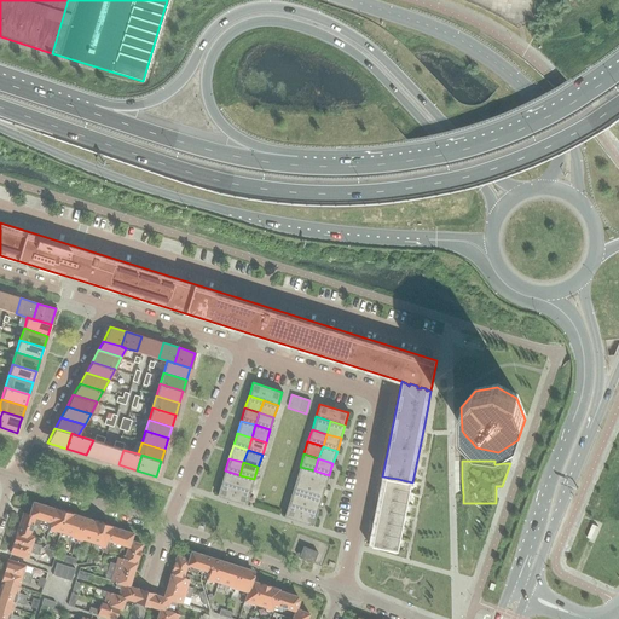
[(300,467),(296,479),(311,484),(314,470),(300,467)]
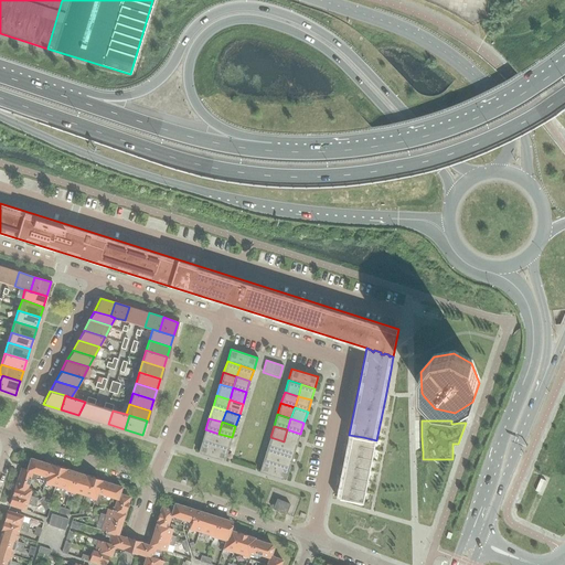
[(205,429),(202,440),(215,445),(219,434),(205,429)]
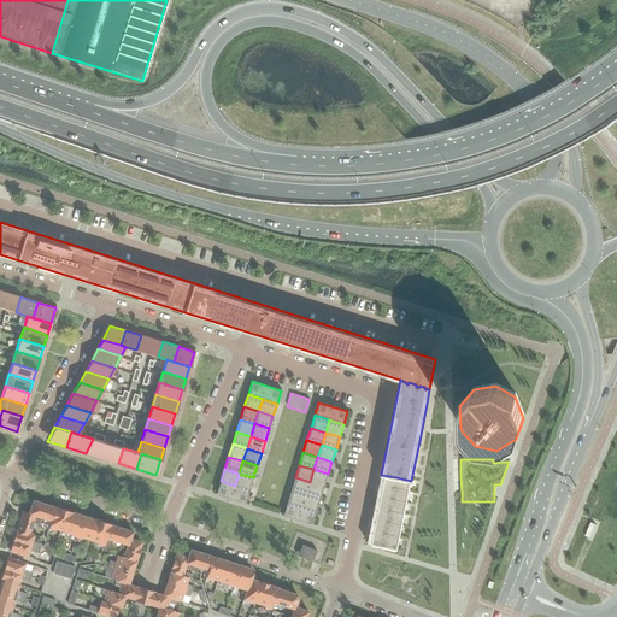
[(328,474),(313,469),(310,482),(324,487),(328,474)]
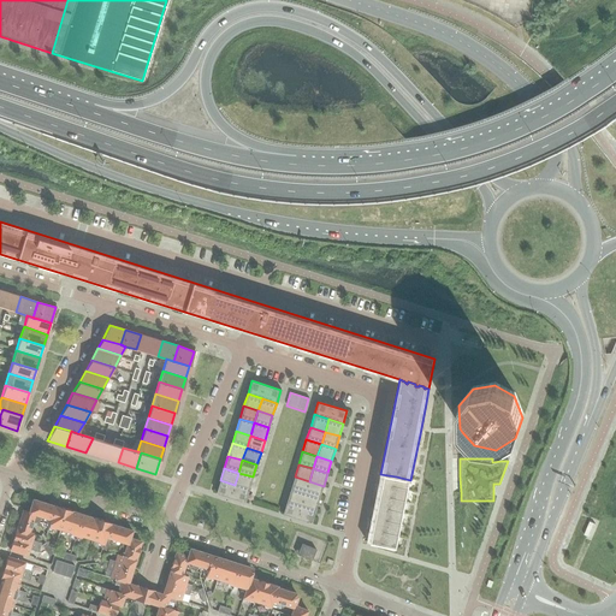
[(238,473),(235,485),(249,490),(253,477),(238,473)]
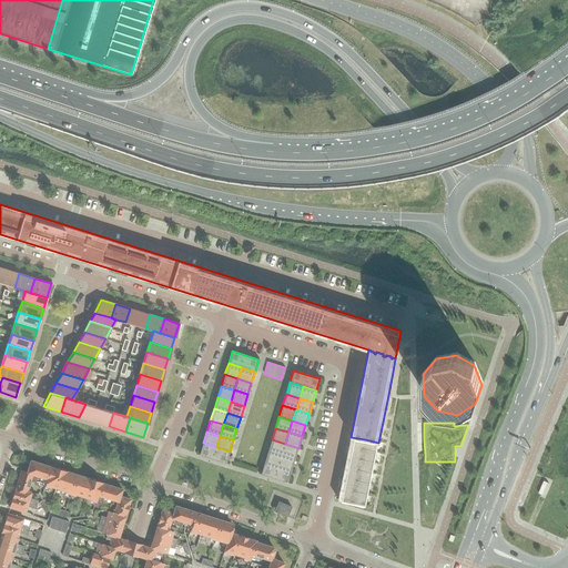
[(365,439),(351,437),(350,447),(363,450),(365,439)]
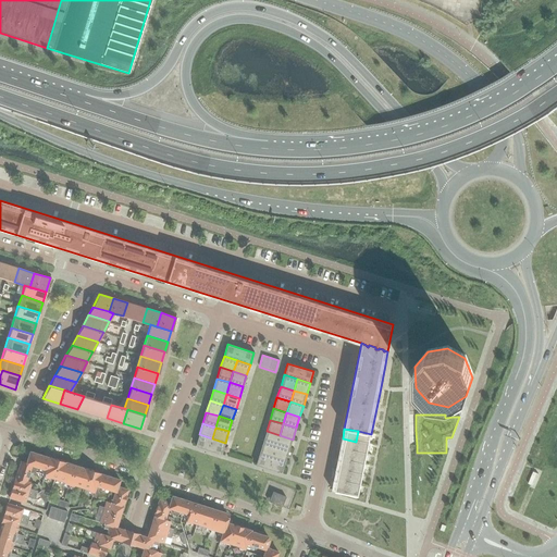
[(267,431),(263,442),(276,446),(280,435),(267,431)]
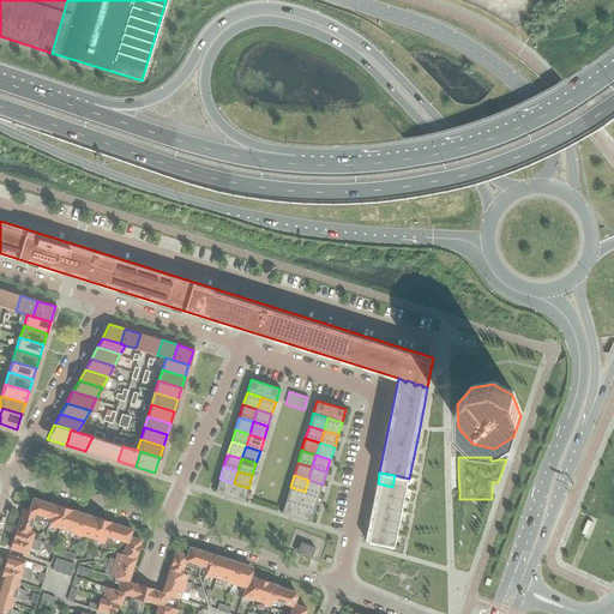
[(395,475),(392,487),(407,489),(409,479),(395,475)]
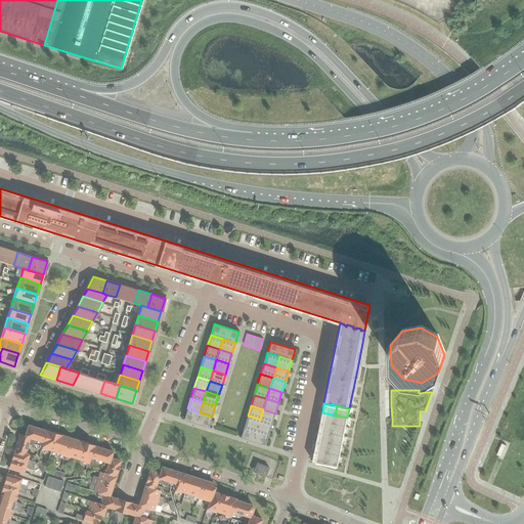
[(184,420),(197,424),(200,412),(187,408),(184,420)]
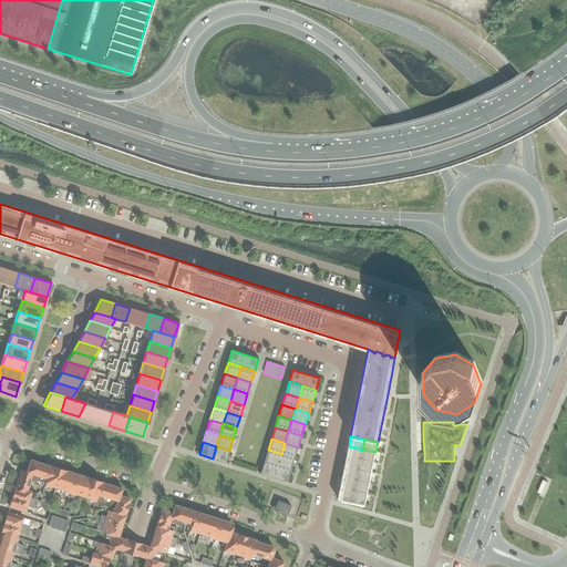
[(298,447),(285,443),(281,454),(295,459),(298,447)]
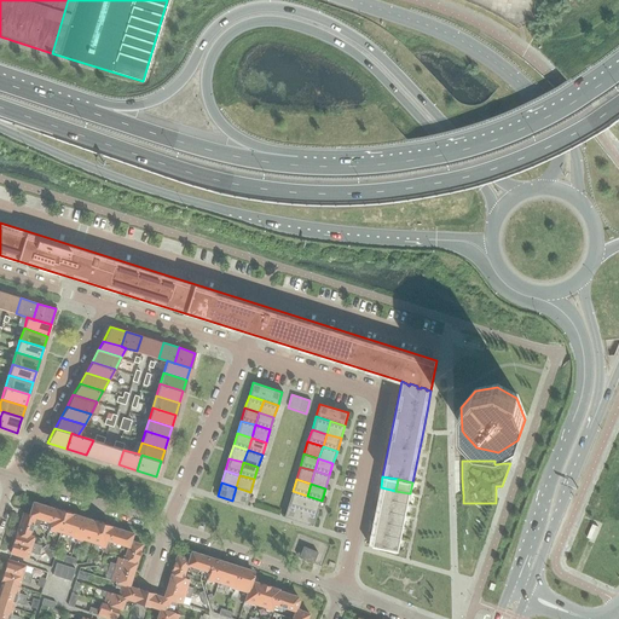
[(236,487),(232,501),(247,504),(250,492),(236,487)]
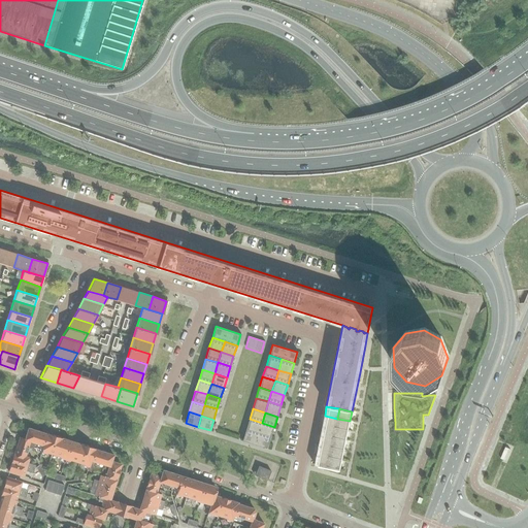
[(337,419),(325,416),(323,426),(335,428),(337,419)]
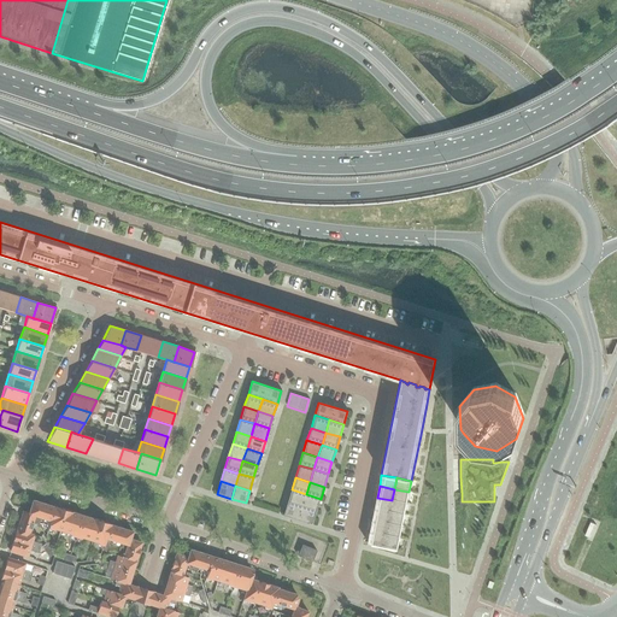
[(292,489),(287,503),(301,506),(306,494),(292,489)]
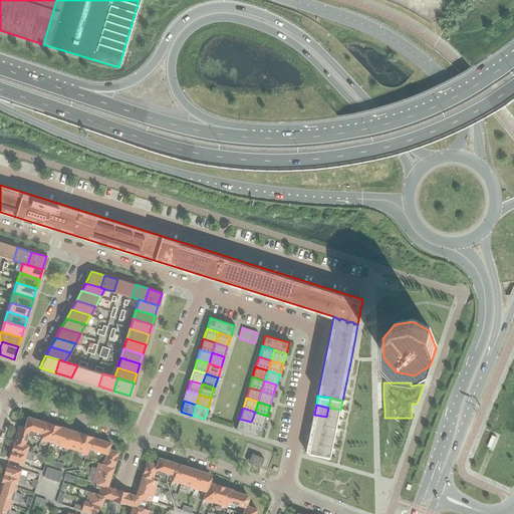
[(328,408),(326,417),(338,420),(340,410),(328,408)]
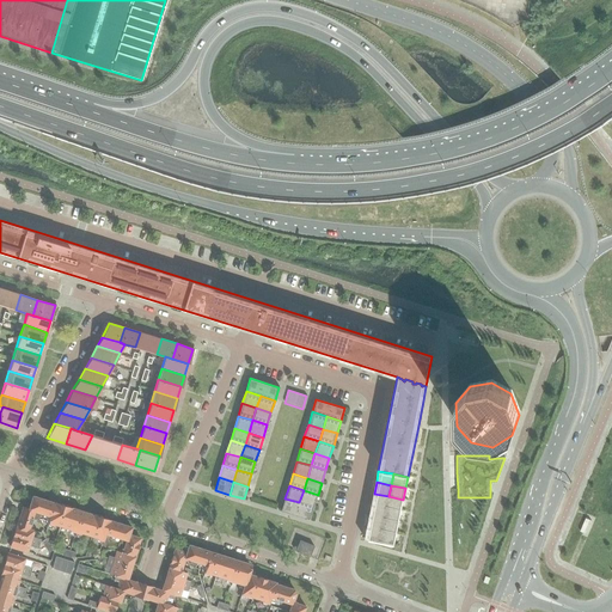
[(318,495),(304,490),(299,502),(313,507),(318,495)]
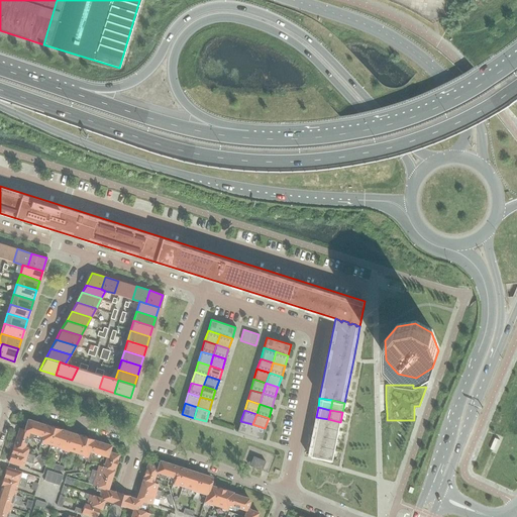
[(316,417),(314,426),(326,429),(328,419),(316,417)]
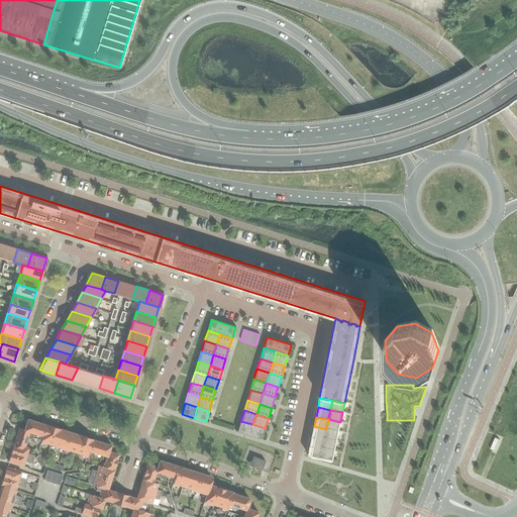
[(36,435),(37,435),(41,423),(27,419),(24,430),(29,432),(26,438),(31,440),(33,433),(36,434),(36,435)]
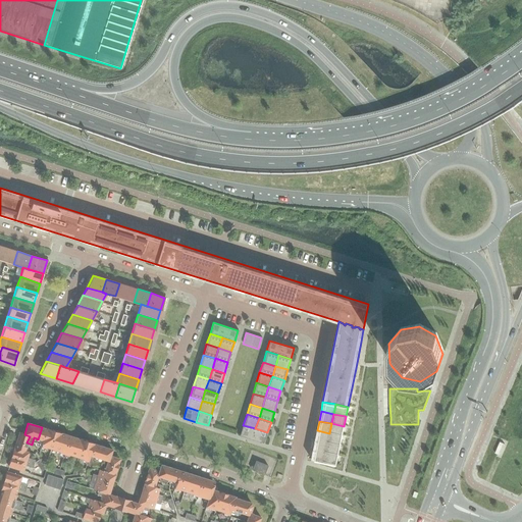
[(331,423),(329,433),(342,435),(344,426),(331,423)]
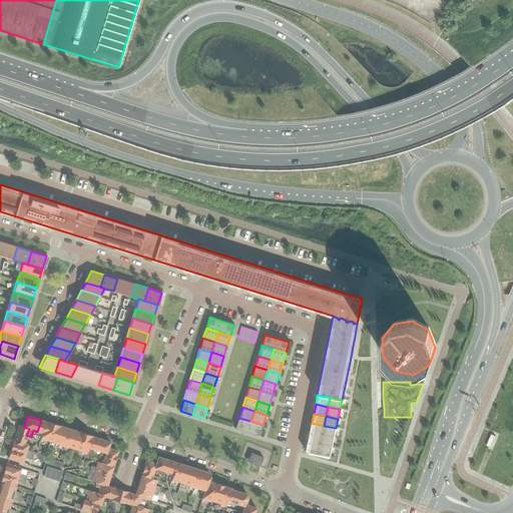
[(235,428),(247,432),(250,421),(238,418),(235,428)]
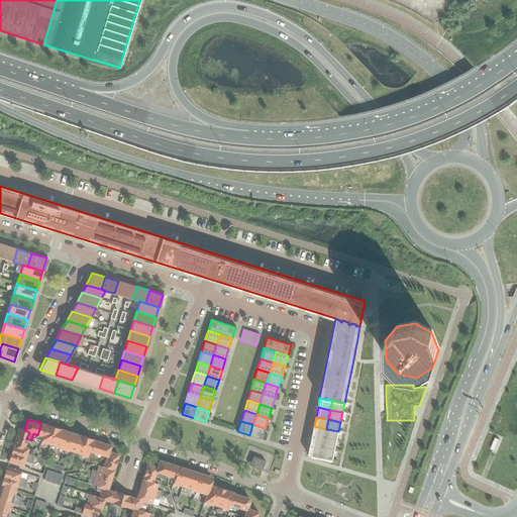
[(45,425),(41,423),(37,435),(39,436),(38,441),(40,442),(38,448),(40,449),(42,443),(44,443),(45,442),(49,444),(55,427),(46,424),(45,425)]
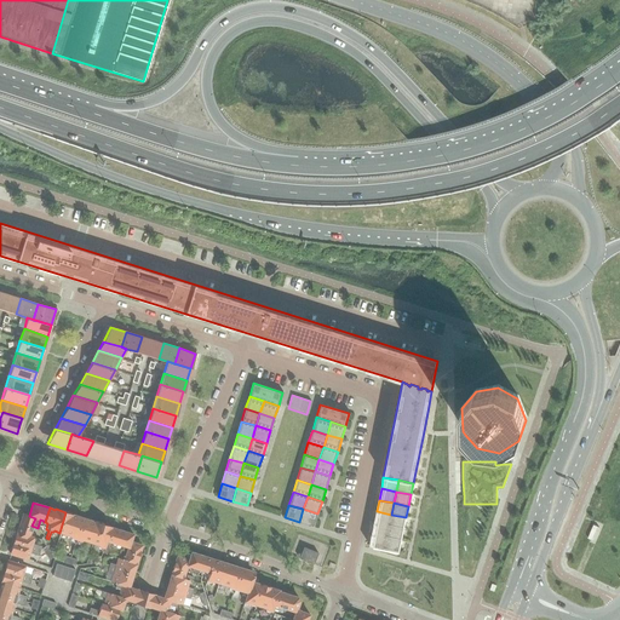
[(317,514),(303,509),(299,522),(314,527),(317,514)]
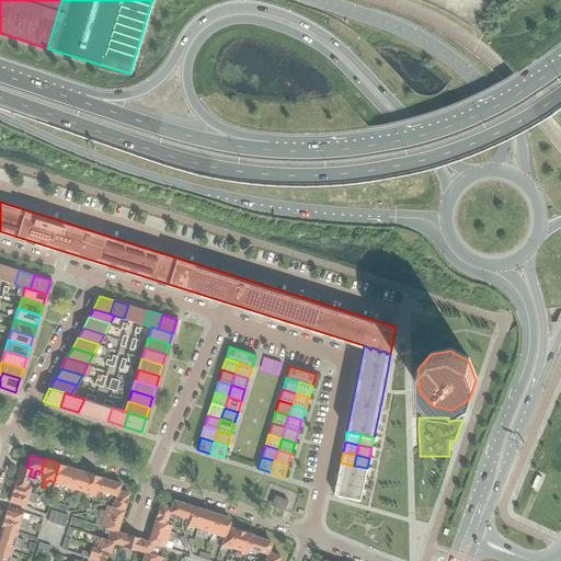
[(341,462),(339,473),(352,476),(354,466),(341,462)]
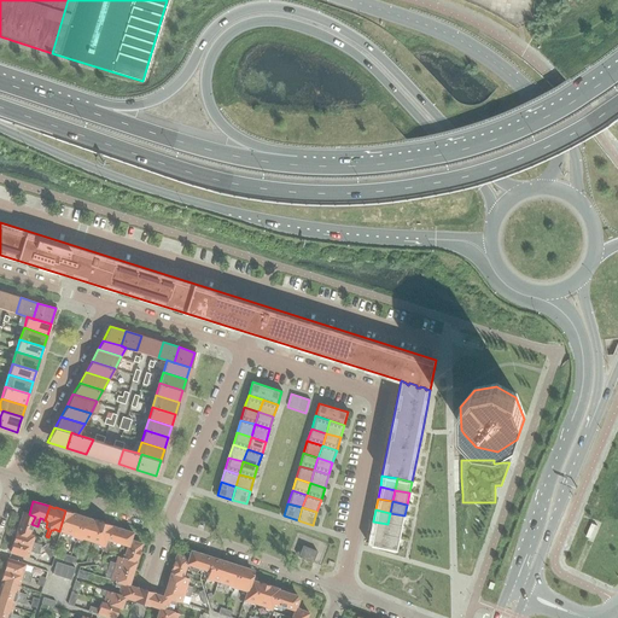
[(65,511),(59,531),(70,535),(70,536),(73,537),(70,543),(73,544),(82,516),(65,511)]
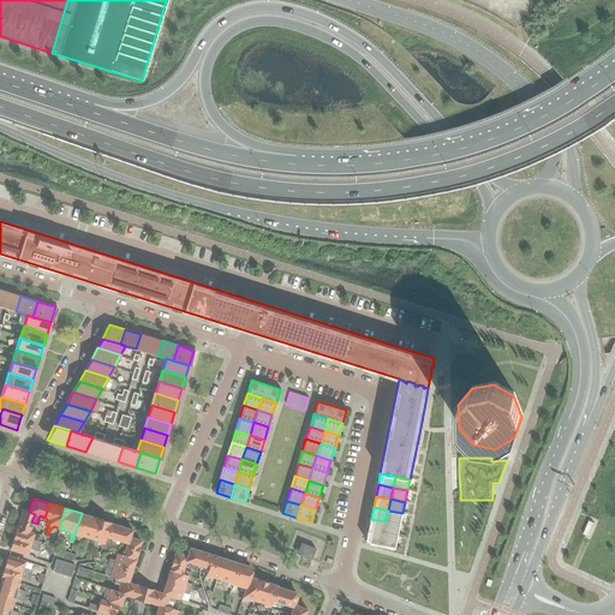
[(29,532),(31,521),(35,514),(29,512),(23,509),(17,529),(16,527),(16,529),(29,532)]
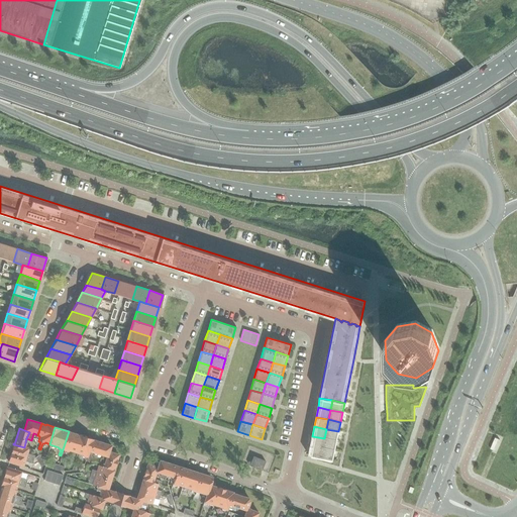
[(324,438),(336,441),(338,431),(326,429),(324,438)]
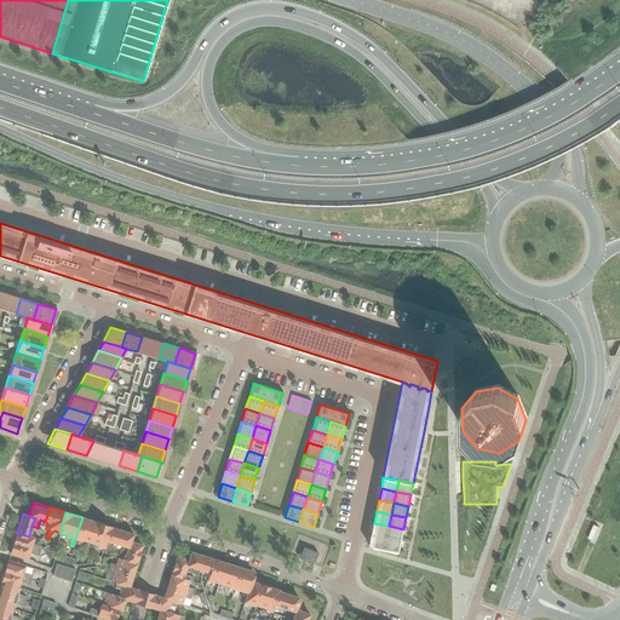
[(98,523),(82,517),(73,546),(76,547),(79,540),(81,541),(82,540),(92,543),(98,523)]
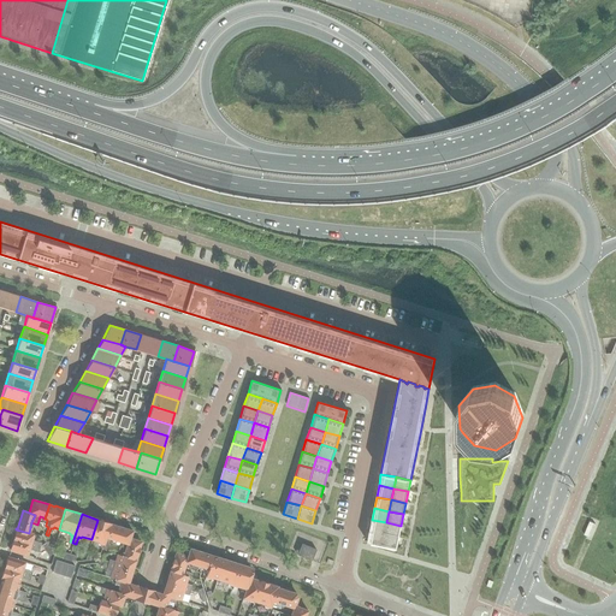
[(98,520),(92,539),(98,542),(98,543),(100,544),(98,550),(100,551),(102,544),(105,544),(107,538),(110,539),(114,525),(110,523),(98,520)]
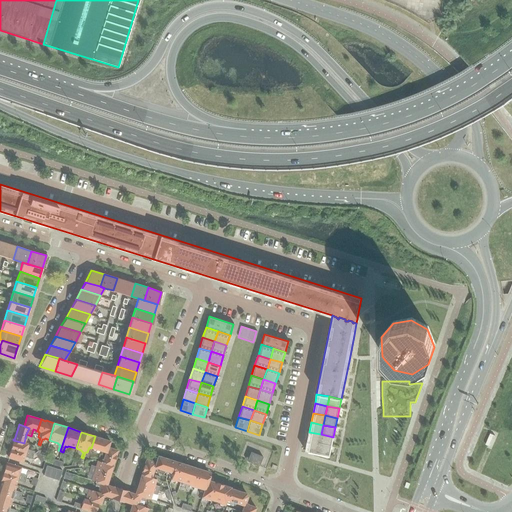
[(309,432),(307,441),(319,444),(321,434),(309,432)]
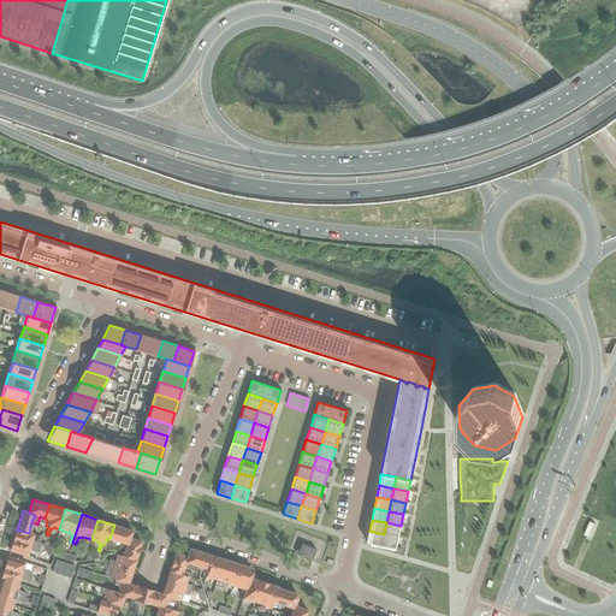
[(588,521),(584,535),(590,538),(594,523),(588,521)]
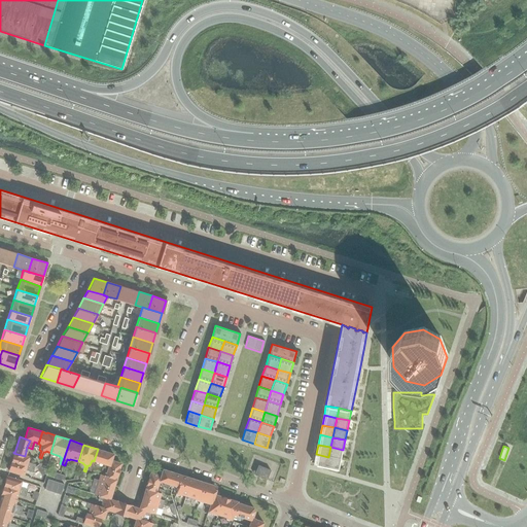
[(330,447),(328,457),(341,459),(343,450),(330,447)]
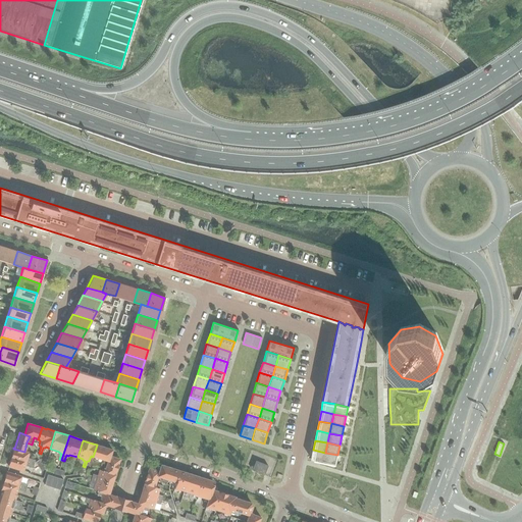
[(95,457),(107,461),(110,456),(111,450),(97,445),(93,457),(94,458),(95,457)]
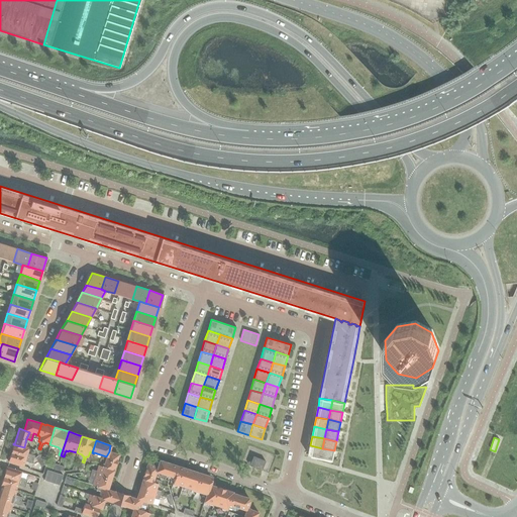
[(13,444),(11,453),(31,459),(33,460),(34,456),(32,455),(26,454),(27,448),(24,447),(13,444)]
